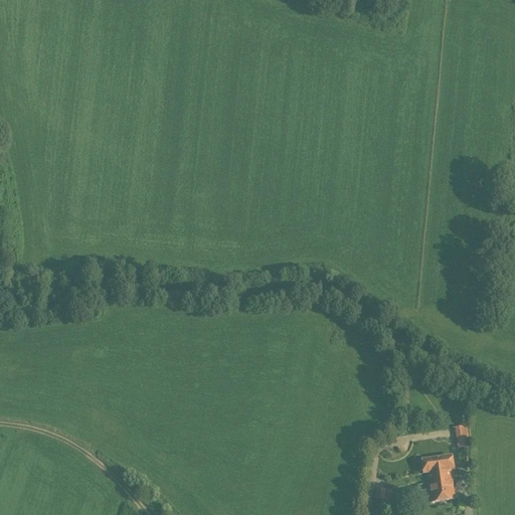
[(406,386),(417,379),(412,370),(401,377),(406,386)]
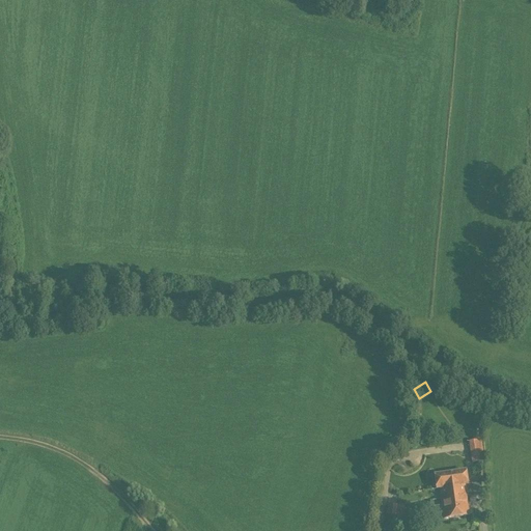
[(472,464),(484,462),(481,440),(469,442),(472,464)]
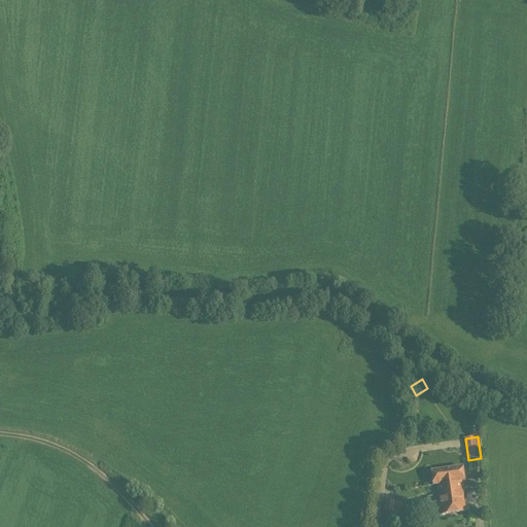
[(450,494),(463,492),(461,483),(464,482),(463,478),(462,467),(431,471),(431,473),(429,473),(430,483),(432,483),(433,484),(448,482),(450,494)]
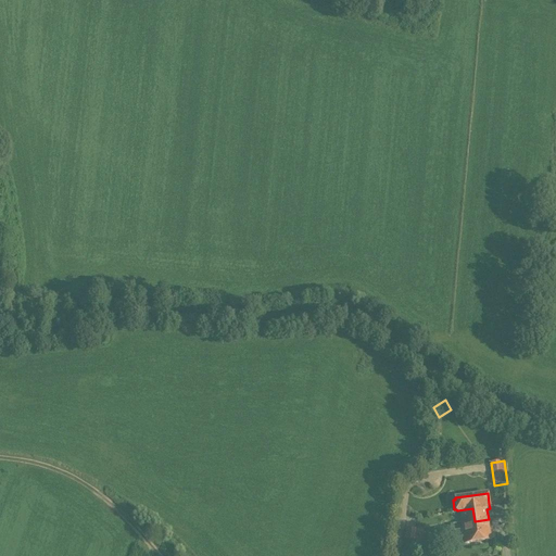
[(492,539),(489,519),(475,521),(472,508),(457,510),(457,512),(459,512),(464,542),(489,539),(490,539),(492,539)]
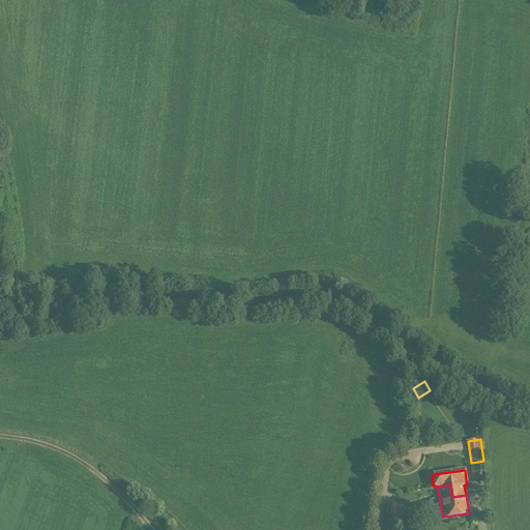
[(403,518),(404,506),(387,503),(385,514),(403,518)]
